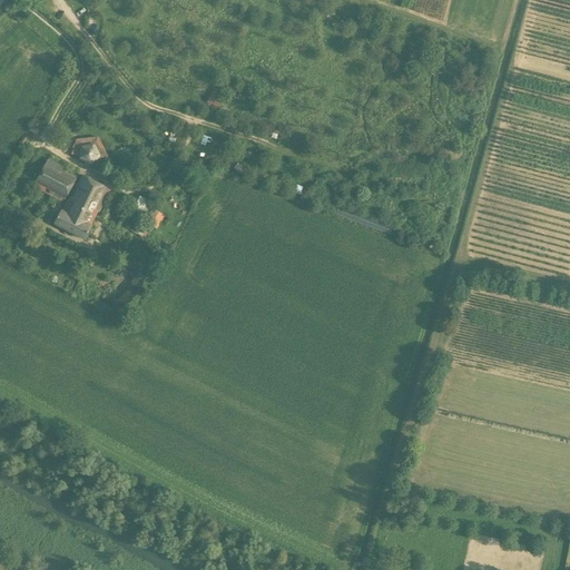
[(219,107),(225,96),(212,90),(207,101),(219,107)]
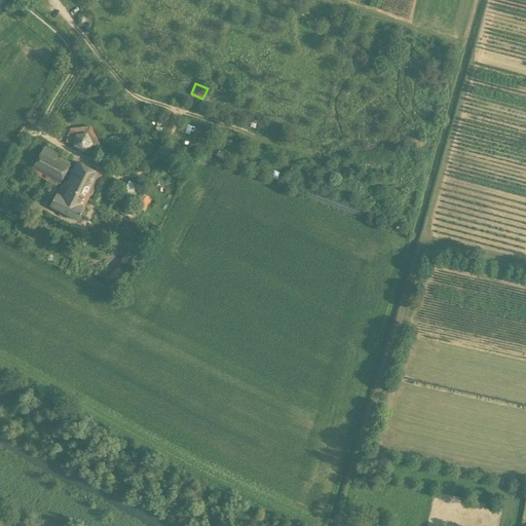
[(70,128),(67,144),(74,145),(73,146),(83,151),(84,150),(89,156),(99,147),(100,145),(90,126),(70,128)]
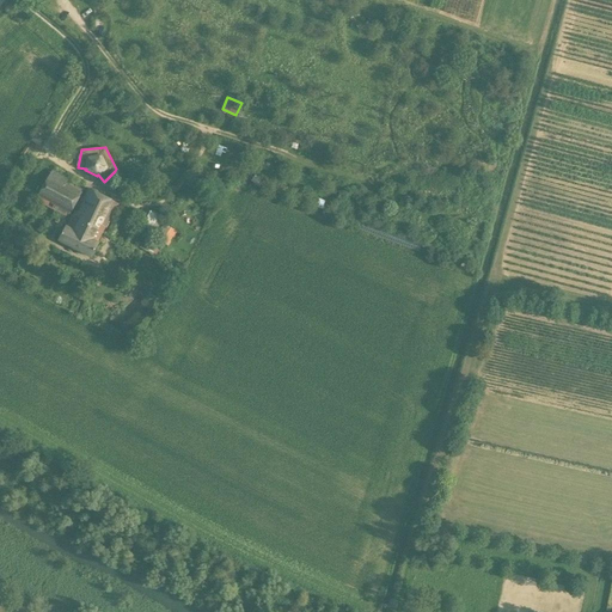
[(81,193),(65,184),(67,179),(51,171),(37,196),(69,214),(81,193)]
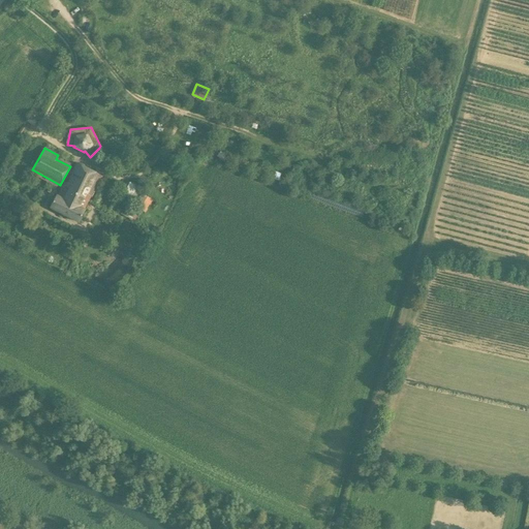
[(180,161),(164,154),(161,160),(177,168),(180,161)]
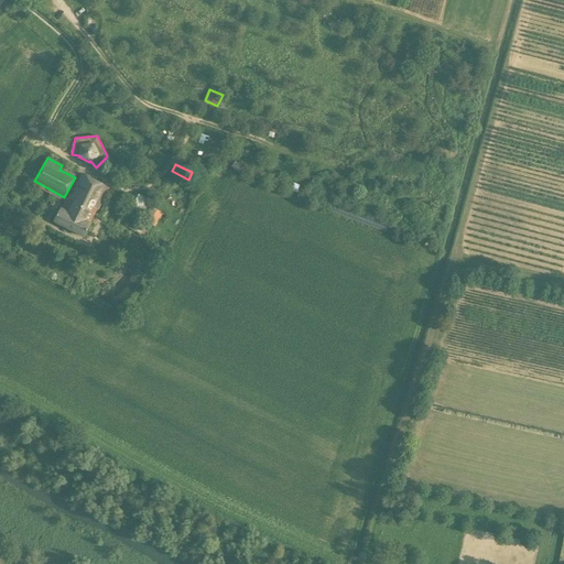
[(89,223),(96,209),(97,209),(108,187),(80,173),(68,197),(67,197),(62,208),(61,208),(53,223),(83,238),(89,224),(89,223)]
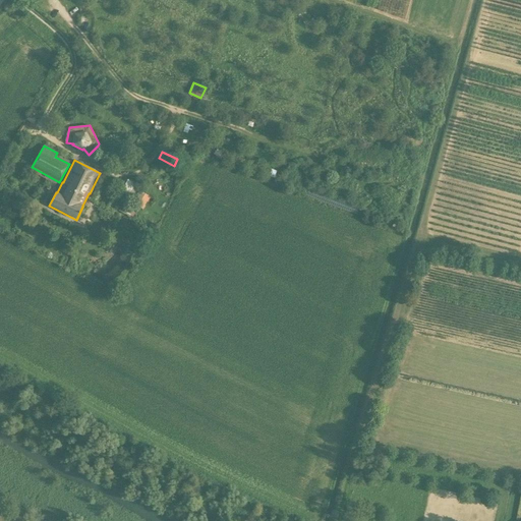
[(132,203),(143,209),(151,196),(139,190),(141,187),(134,184),(135,183),(128,178),(127,180),(125,178),(124,180),(124,181),(117,192),(128,198),(128,197),(133,200),(132,203)]
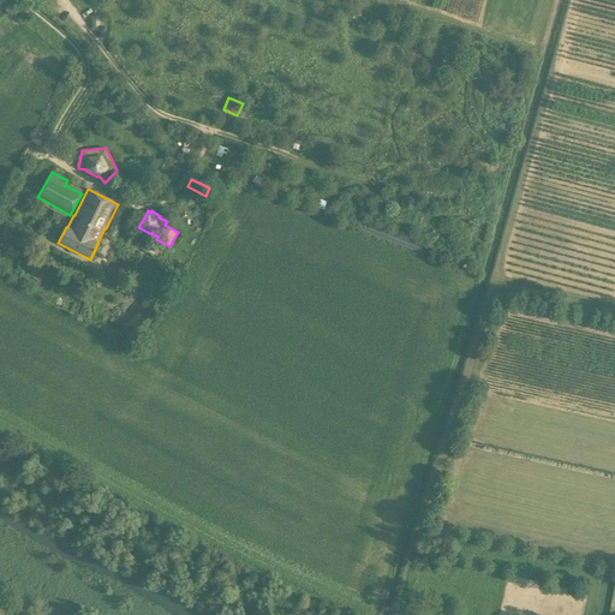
[(22,242),(21,240),(22,238),(13,234),(10,240),(17,244),(16,246),(19,248),(22,242)]
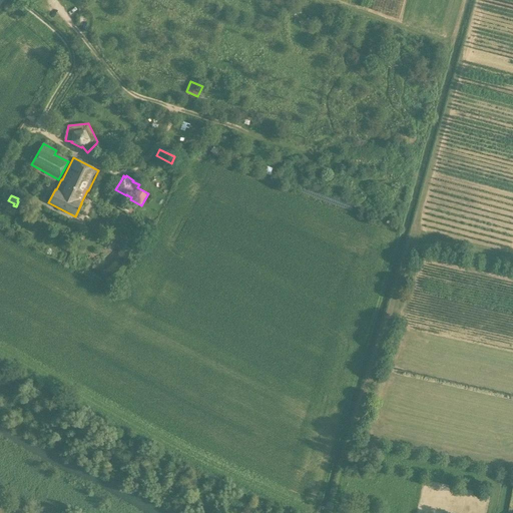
[(132,208),(121,200),(117,206),(128,214),(132,208)]
